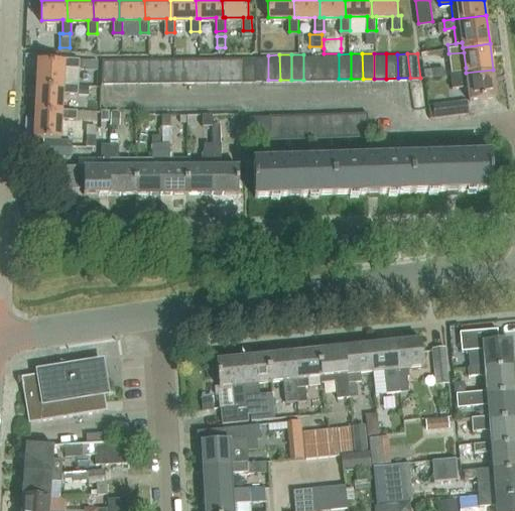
[(315,79),(314,54),(303,54),(303,80),(315,79)]
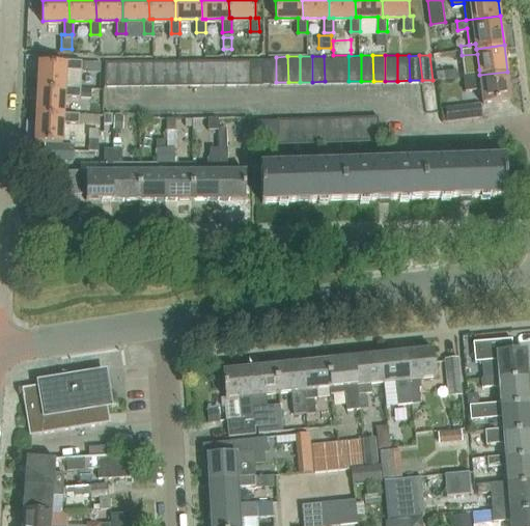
[(325,81),(336,81),(336,56),(324,56),(325,81)]
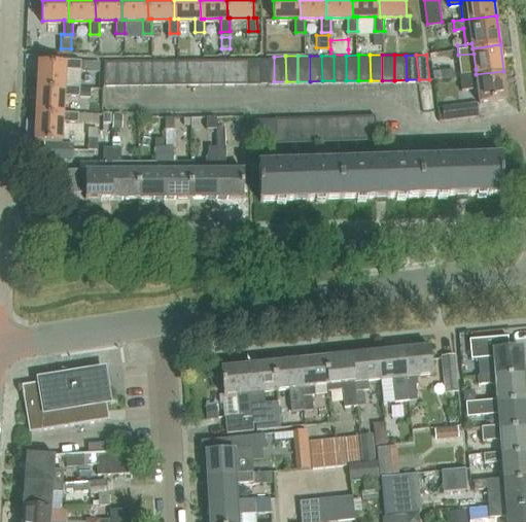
[(346,80),(346,56),(334,56),(334,80),(346,80)]
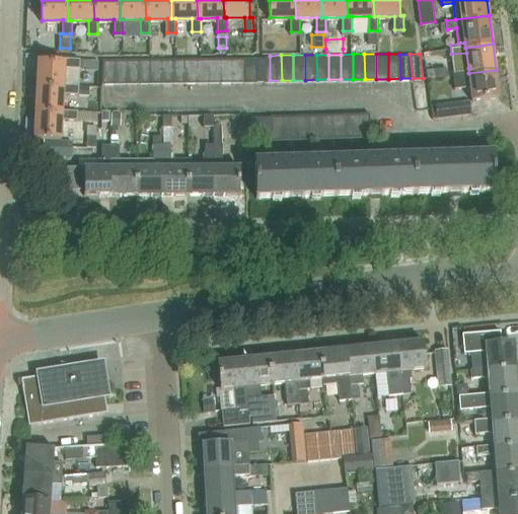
[(98,57),(65,56),(65,59),(39,58),(37,84),(78,86),(79,82),(64,81),(64,65),(97,66),(98,57)]
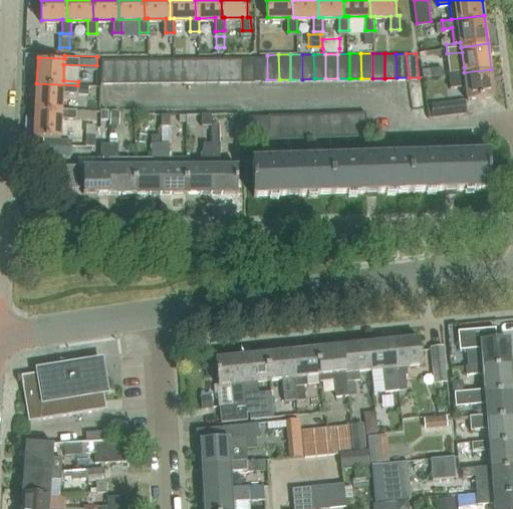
[(220,55),(208,56),(208,80),(220,80),(220,55)]
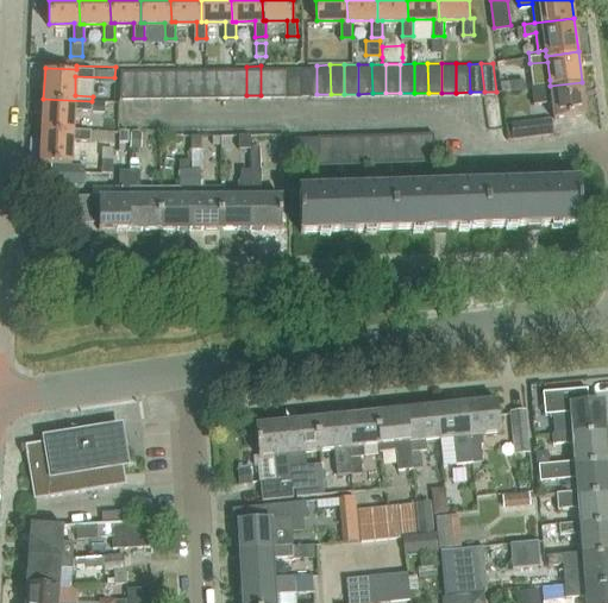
[(261,95),(275,94),(275,66),(261,66),(261,95)]
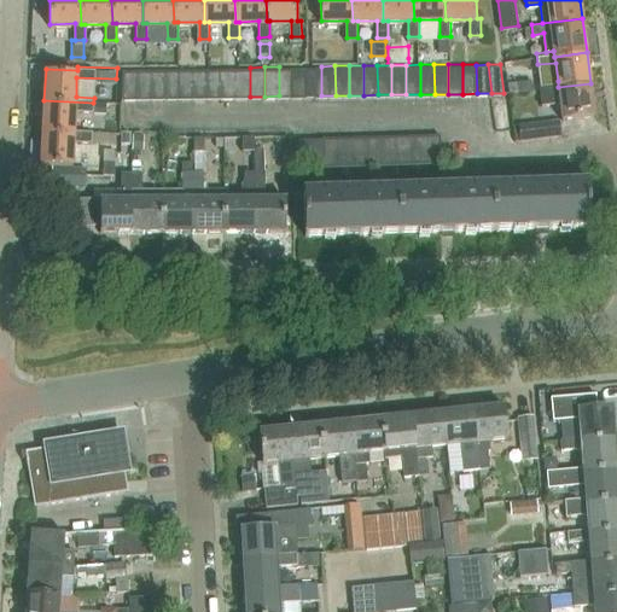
[(292,66),(279,66),(279,95),(294,95),(292,66)]
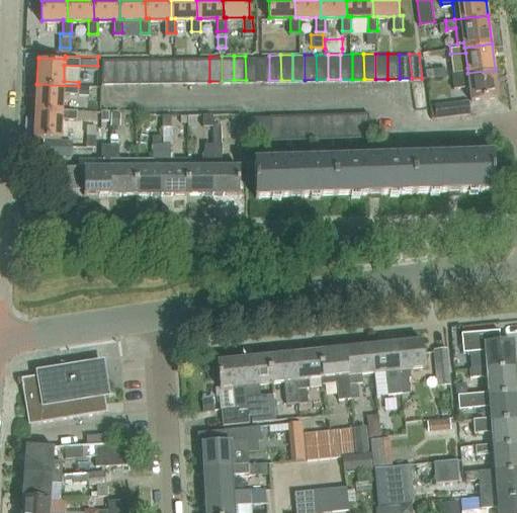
[(246,80),(257,80),(256,56),(245,56),(246,80)]
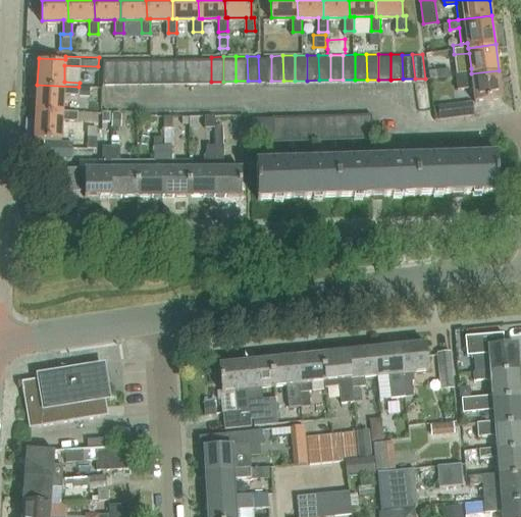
[(271,81),(271,56),(258,56),(259,81),(271,81)]
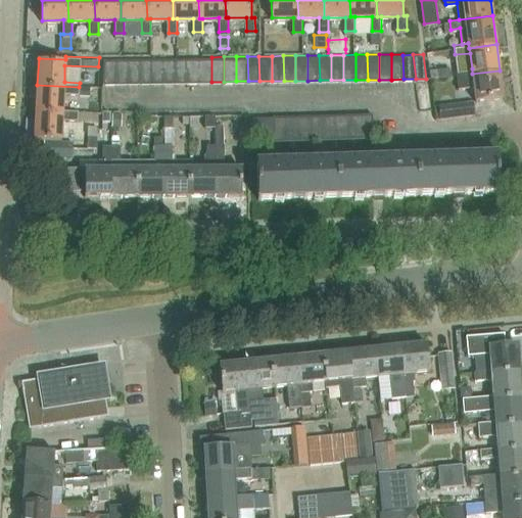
[(129,83),(140,82),(140,57),(128,58),(129,83)]
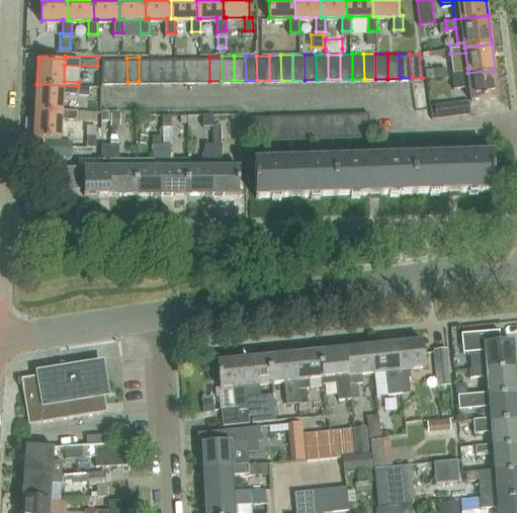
[(151,57),(139,57),(139,81),(151,81),(151,57)]
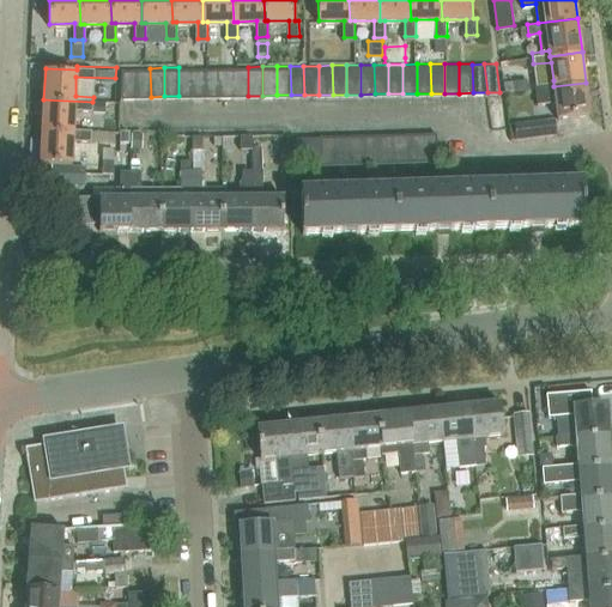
[(179,96),(193,96),(192,67),(179,67),(179,96)]
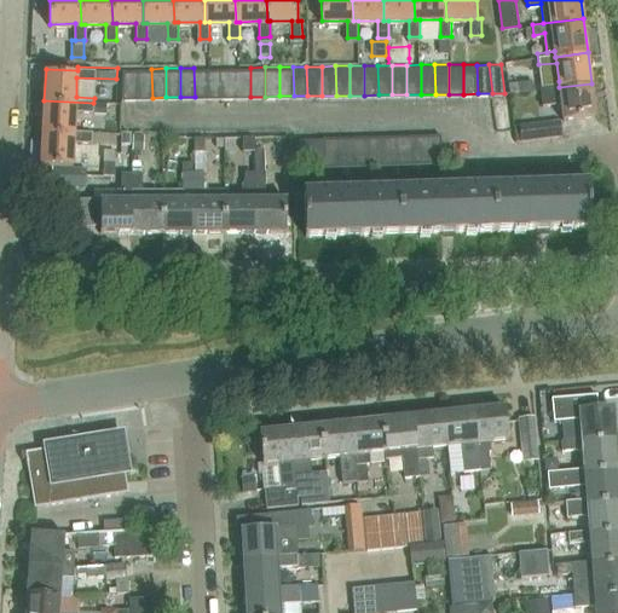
[(208,68),(194,68),(195,97),(208,97),(208,68)]
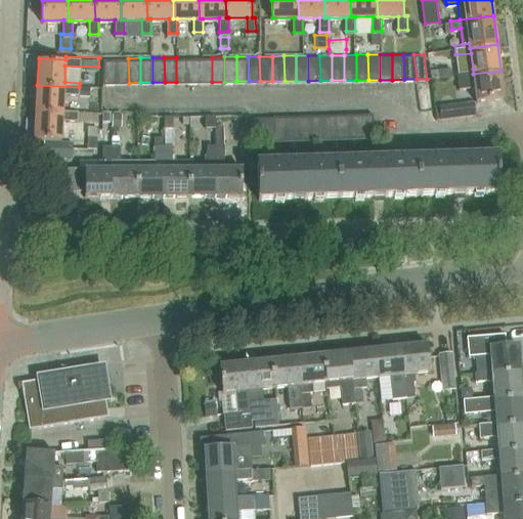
[(176,82),(188,82),(188,57),(176,57),(176,82)]
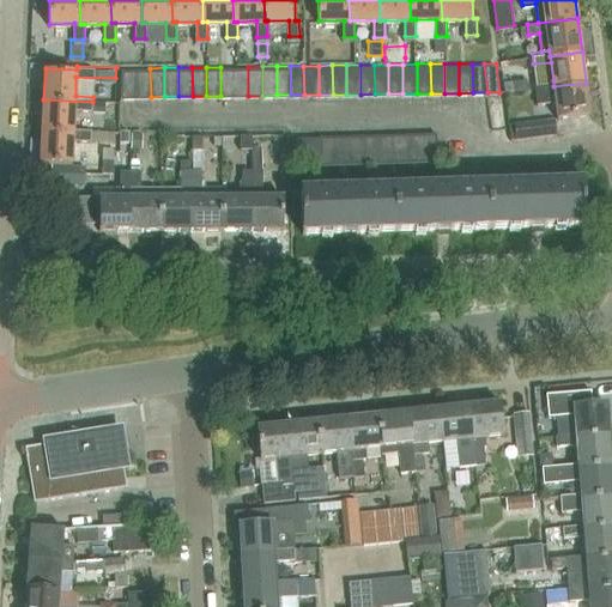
[(235,67),(220,67),(220,96),(235,96),(235,67)]
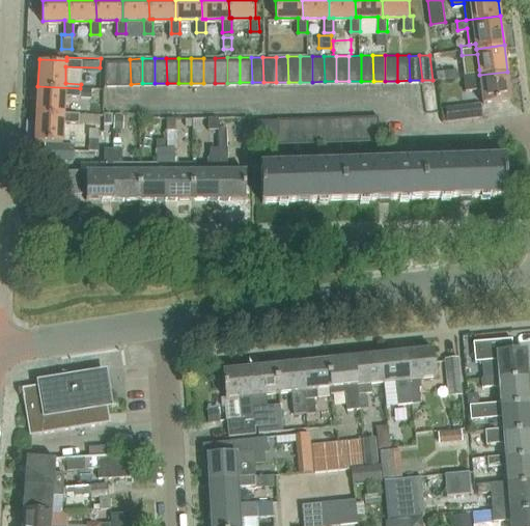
[(203,83),(215,83),(215,58),(203,58),(203,83)]
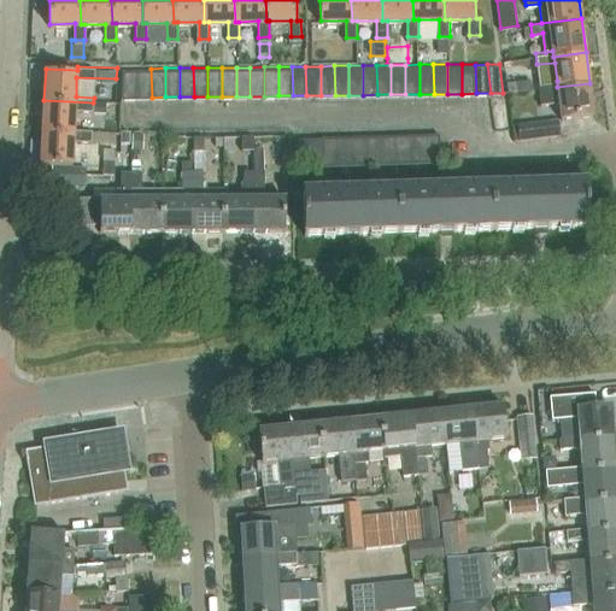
[(123,98),(138,98),(138,69),(123,69),(123,98)]
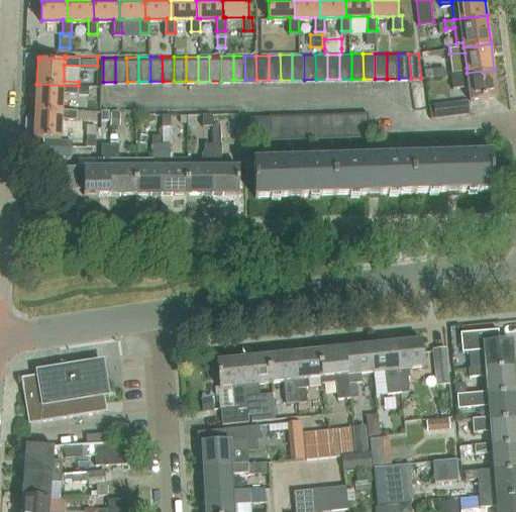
[(126,58),(115,58),(115,82),(127,82),(126,58)]
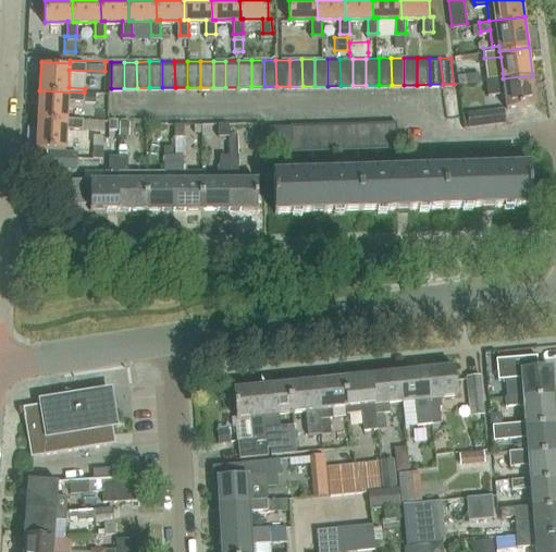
[(472,78),(471,71),(458,73),(459,81),(472,78)]
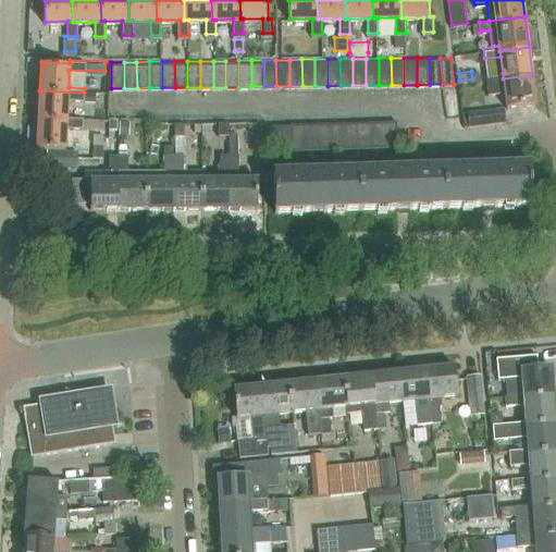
[(503,73),(486,75),(489,86),(490,93),(505,90),(507,107),(535,102),(532,75),(503,78),(503,73)]
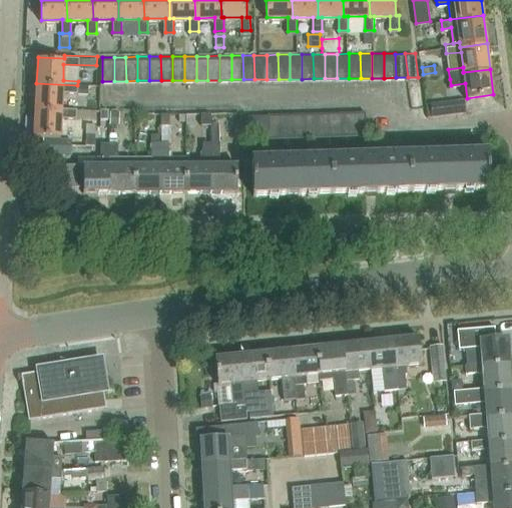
[(79,82),(78,91),(88,91),(88,83),(79,82)]
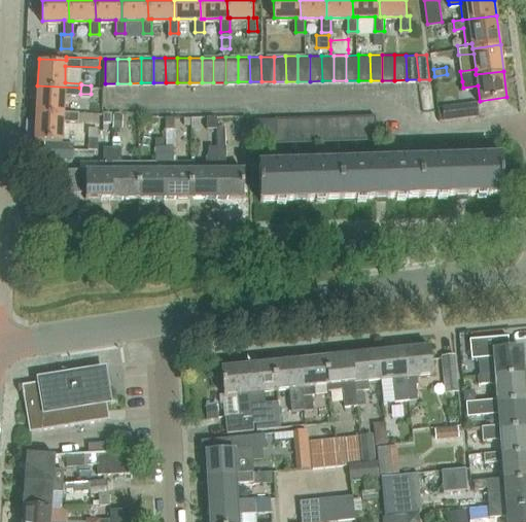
[(78,114),(78,111),(63,110),(64,93),(79,94),(79,88),(37,85),(36,112),(78,114)]
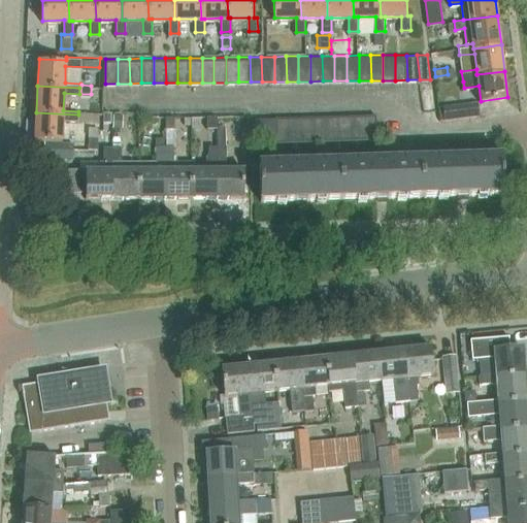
[(478,100),(442,104),(445,118),(480,115),(478,100)]
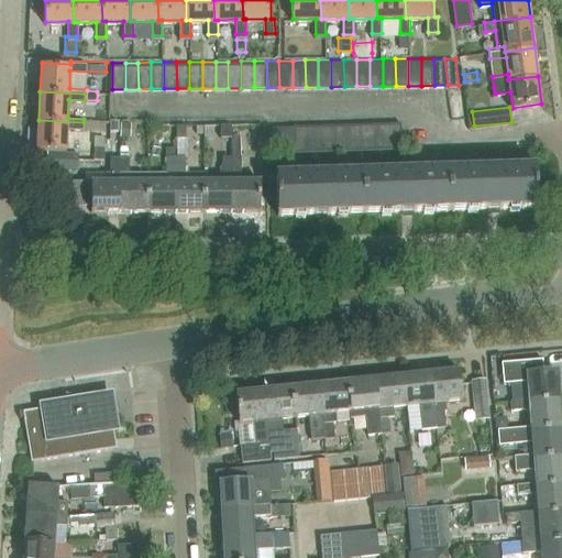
[(39,120),(37,148),(47,149),(46,164),(77,165),(77,156),(94,157),(94,156),(103,156),(105,133),(94,133),(92,144),(78,143),(78,151),(66,150),(67,128),(84,128),(84,122),(39,120)]
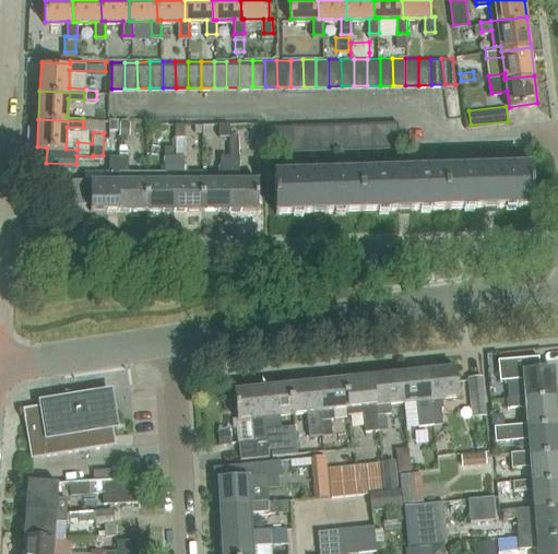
[(120,119),(120,133),(131,133),(131,119),(120,119)]
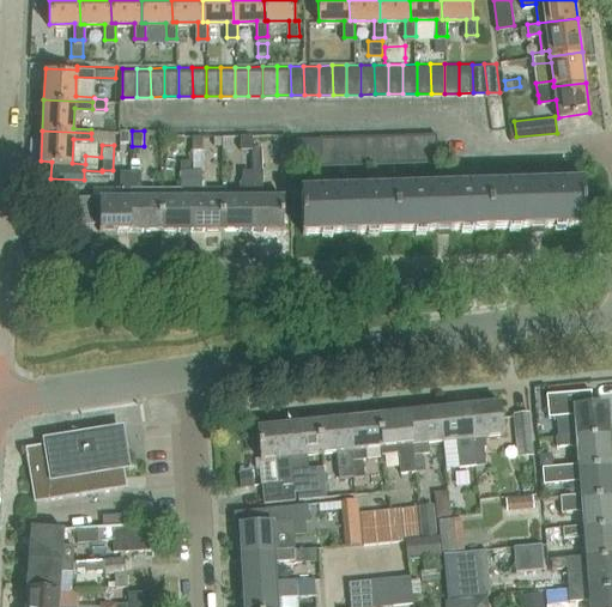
[(405,146),(436,145),(436,131),(405,132),(405,146)]
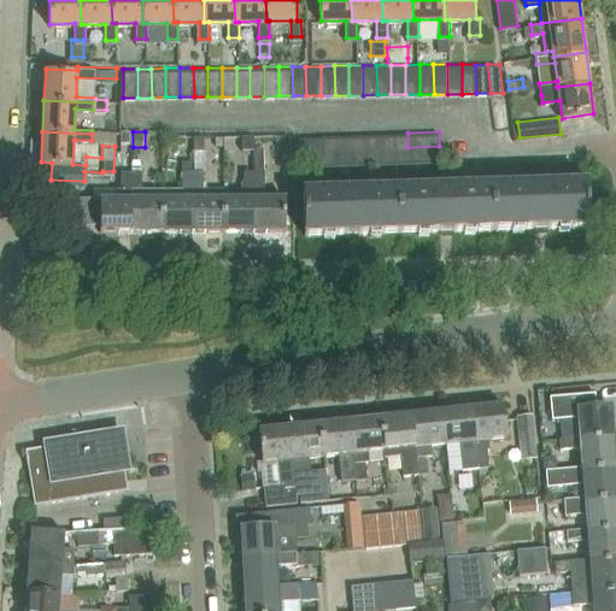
[(242,134),(242,147),(253,147),(253,145),(254,145),(254,134),(242,134)]
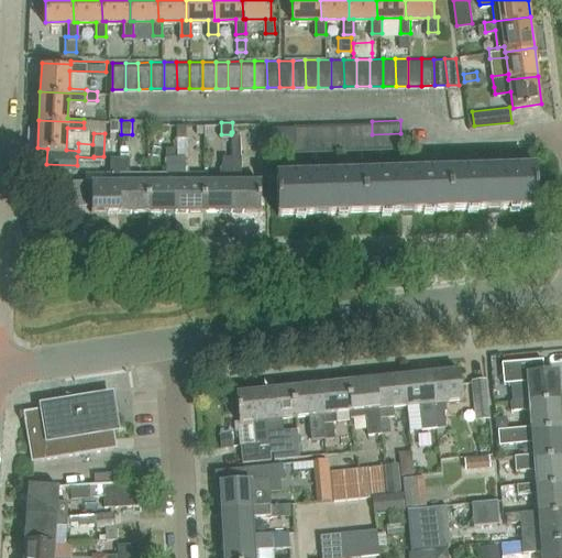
[(177,123),(177,135),(187,135),(186,123),(177,123)]
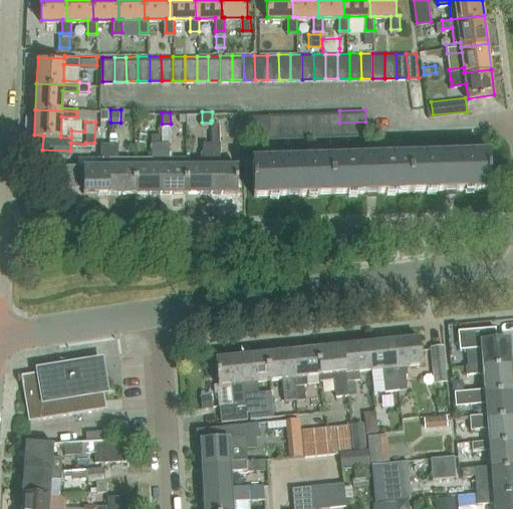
[(272,112),(261,113),(262,138),(273,138),(272,112)]
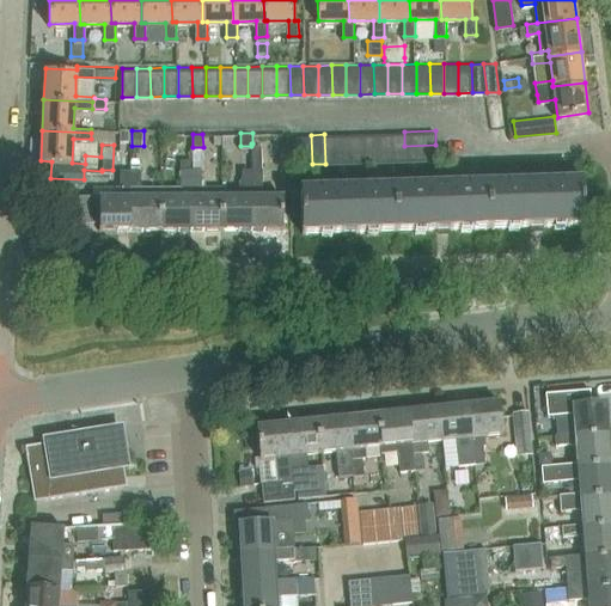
[(337,134),(324,134),(325,164),(338,163),(337,134)]
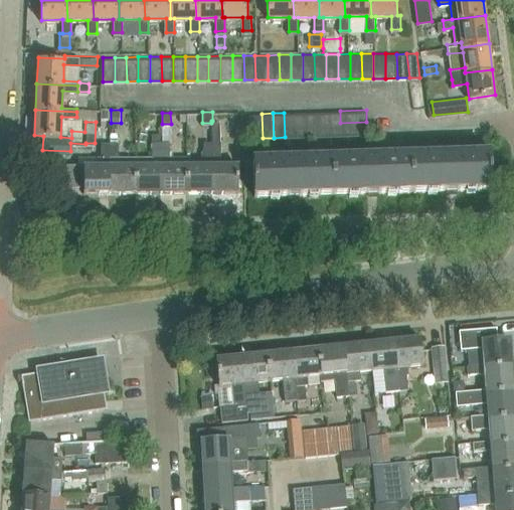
[(250,114),(250,138),(263,138),(262,114),(250,114)]
